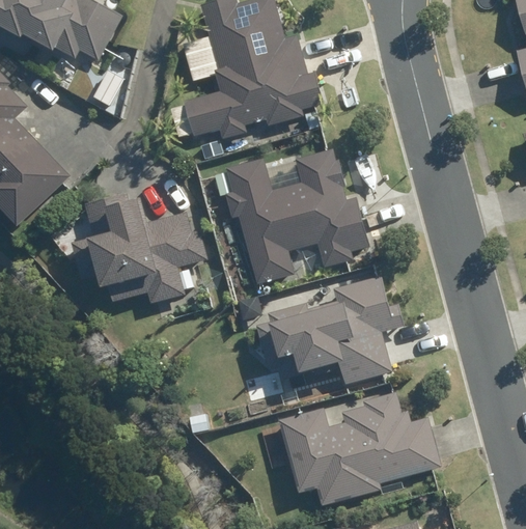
[(0,25),(25,38),(27,35),(57,52),(58,49),(75,58),(79,51),(98,60),(122,16),(94,0),(0,0),(0,25)]
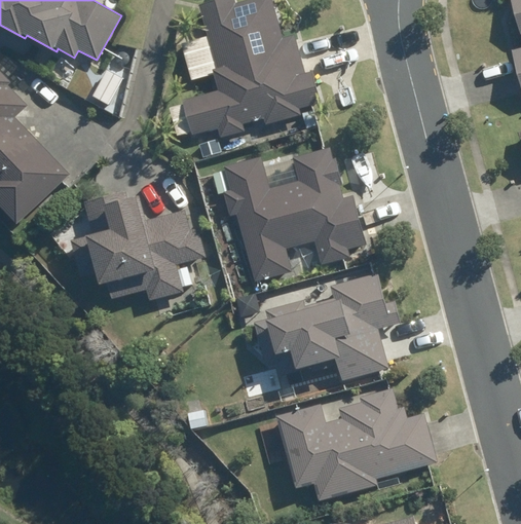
[(282,38),(271,0),(249,0),(235,4),(234,0),(217,0),(200,5),(209,35),(181,42),(191,80),(215,74),(220,91),(185,101),(193,134),(218,126),(220,137),(245,129),(244,123),(265,118),(266,124),(301,114),(299,109),(312,104),(294,35),(282,38)]
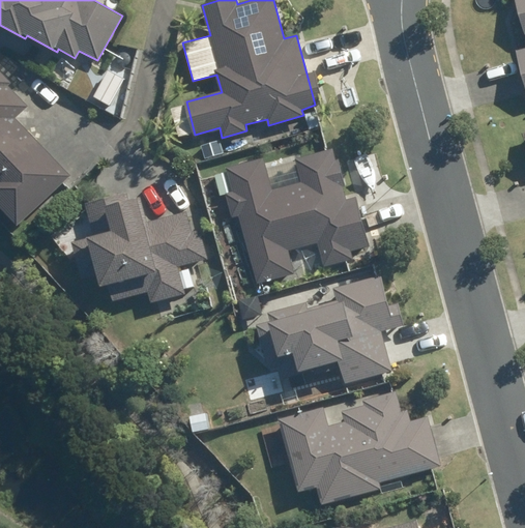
[(0,200),(17,217),(62,176),(19,128),(13,133),(4,122),(21,107),(2,86),(5,83),(0,77),(0,200)]
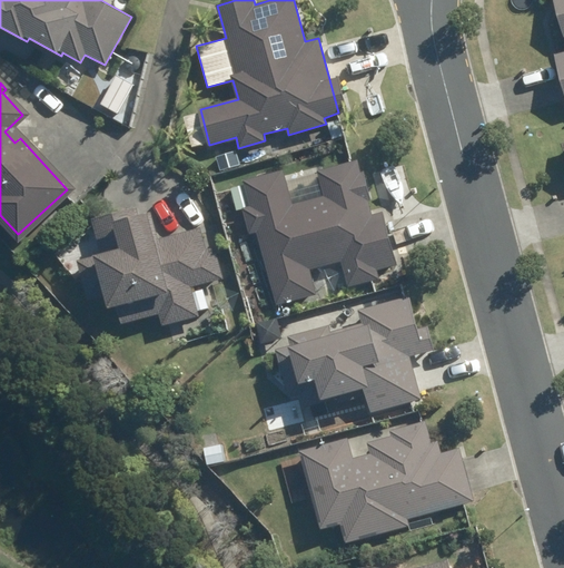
[(283,170),(245,182),(250,206),(243,208),(249,234),(256,233),(276,304),(316,294),(309,268),(342,261),(348,286),(378,278),(376,270),(396,264),(382,212),(372,215),(356,160),(318,170),(325,197),(292,206),(283,170)]
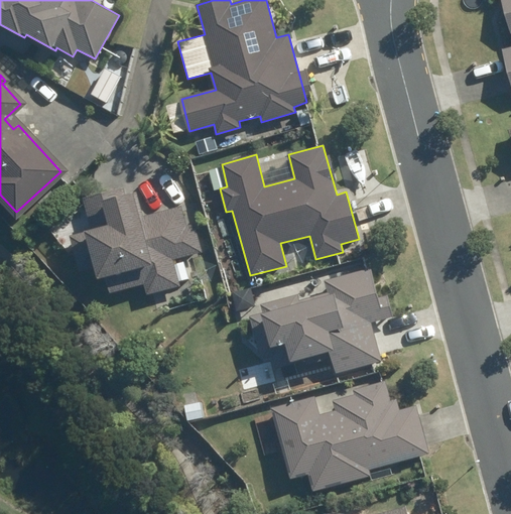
[(110,286),(112,292),(143,283),(146,294),(179,285),(178,281),(187,278),(181,257),(202,252),(193,223),(186,226),(181,208),(176,209),(139,219),(134,204),(132,205),(130,195),(120,198),(118,189),(86,198),(94,231),(73,236),(81,264),(83,271),(100,267),(101,273),(106,271),(110,286)]
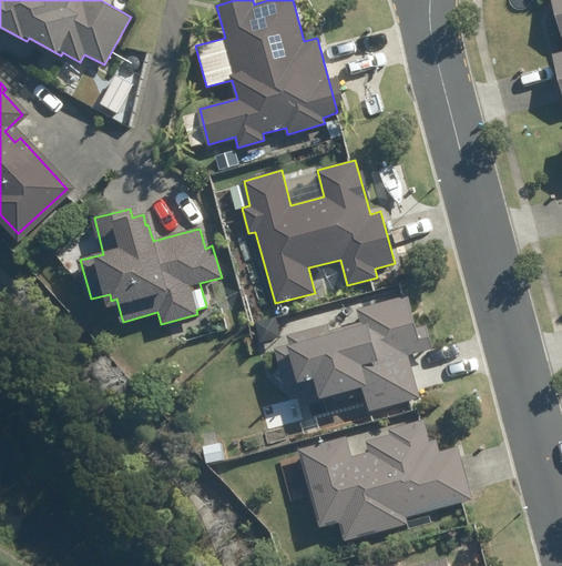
[(420,398),(408,355),(432,349),(427,325),(417,329),(407,295),(358,309),(361,322),(328,331),(327,324),(287,335),(289,345),(275,349),(287,396),(299,393),(303,406),(364,391),(370,411),(420,398)]
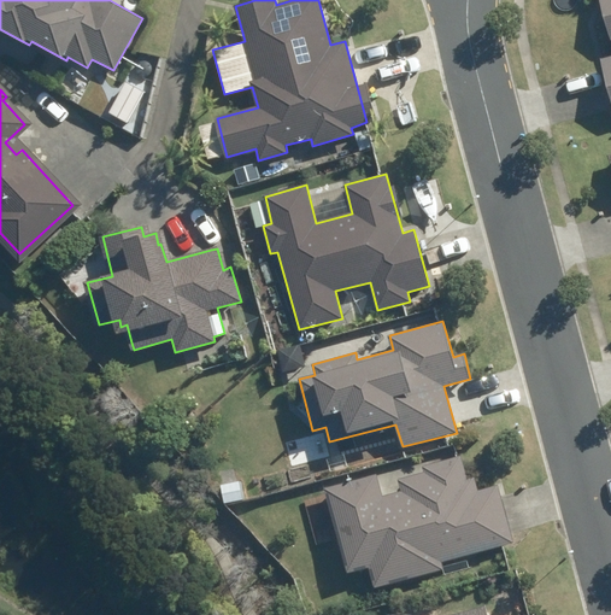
[(305,367),(299,345),(278,351),(285,373),(305,367)]
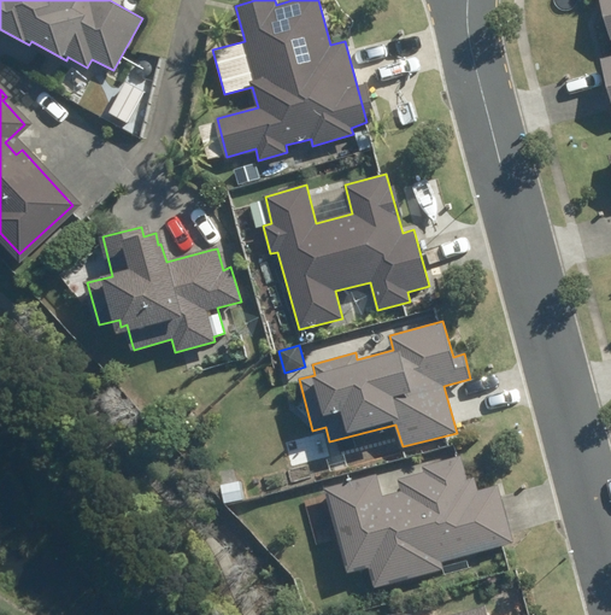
[(368,561),(374,580),(439,562),(436,556),(504,538),(491,490),(454,499),(452,490),(462,487),(453,460),(424,468),(426,474),(399,481),(403,495),(399,499),(381,504),(375,501),(369,479),(325,490),(346,566),(368,561)]
